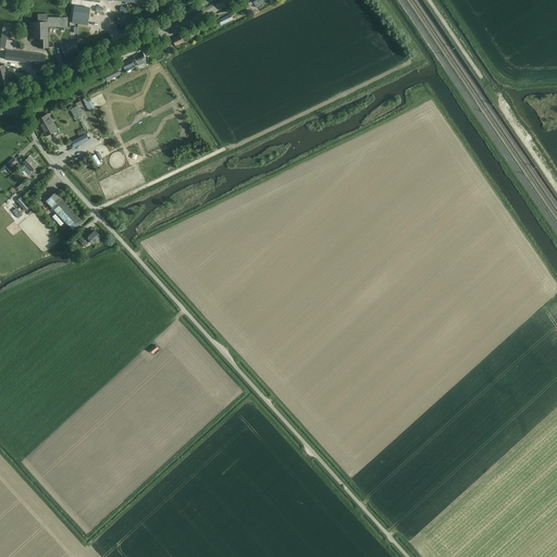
[(73,16),(72,23),(88,25),(88,19),(90,8),(74,7),(73,16)]
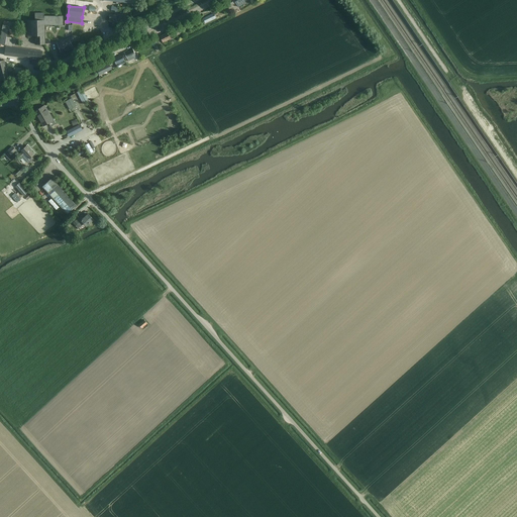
[(133,14),(132,15),(133,18),(144,14),(146,13),(150,12),(148,8),(142,10),(142,9),(133,12),(133,14)]
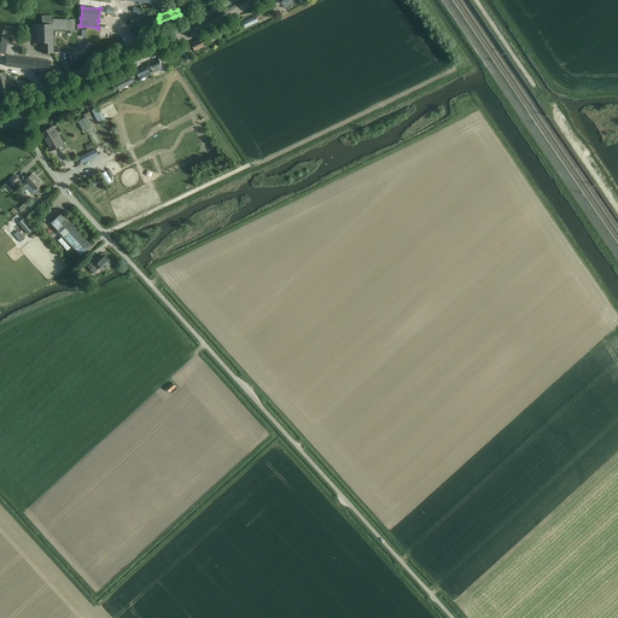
[(33,24),(33,35),(33,44),(33,46),(36,46),(36,44),(42,44),(42,53),(53,53),(53,30),(75,30),(75,18),(53,18),(53,15),(42,16),(42,24),(33,24)]
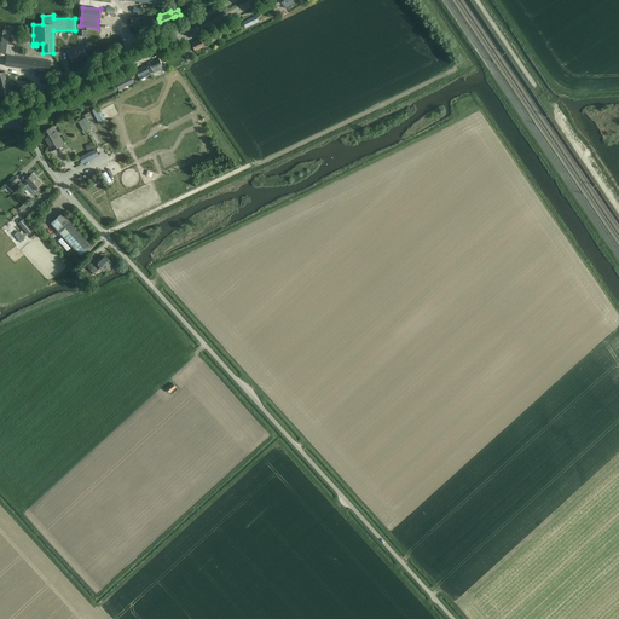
[(138,25),(138,27),(150,29),(151,17),(139,16),(139,17),(139,19),(138,25)]
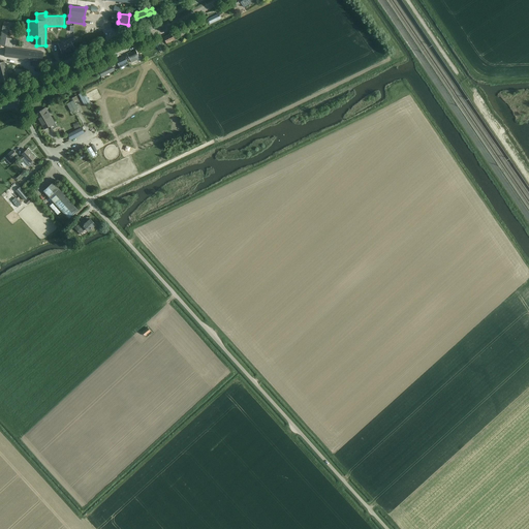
[(218,13),(207,19),(210,24),(220,19),(218,13)]
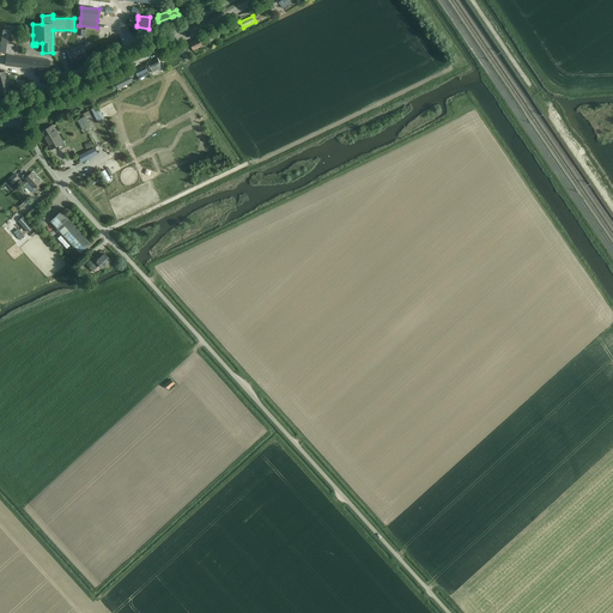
[(216,32),(217,35),(234,26),(231,23),(224,26),(225,28),(216,32)]
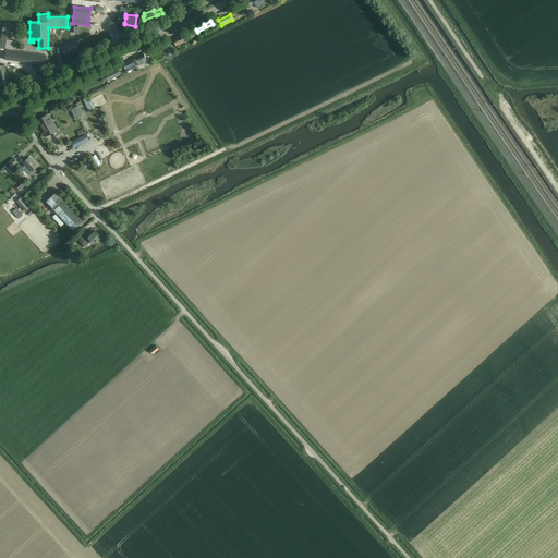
[(2,32),(0,41),(0,47),(5,48),(11,50),(12,50),(13,49),(20,51),(21,43),(14,41),(7,39),(8,34),(8,33),(10,33),(11,27),(15,28),(16,25),(4,23),(3,26),(2,32)]
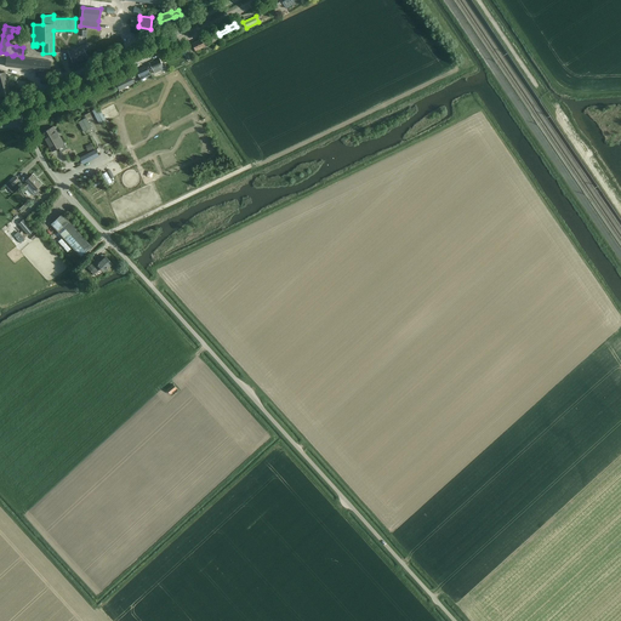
[(209,36),(212,43),(220,39),(217,33),(209,36)]
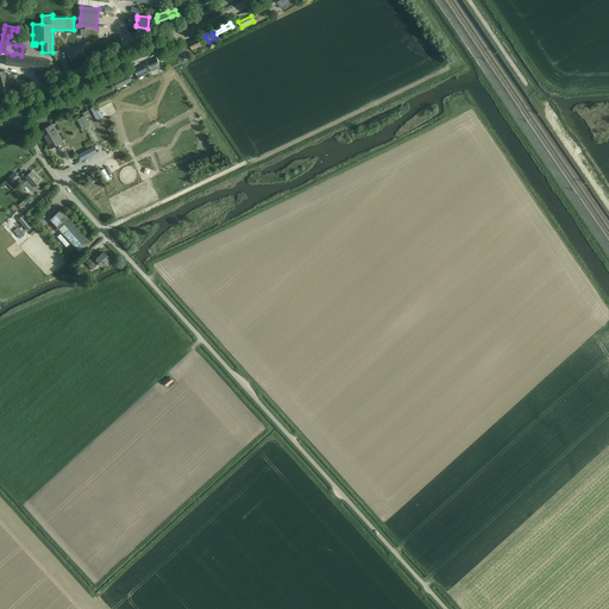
[(198,38),(188,43),(192,50),(200,45),(198,38)]
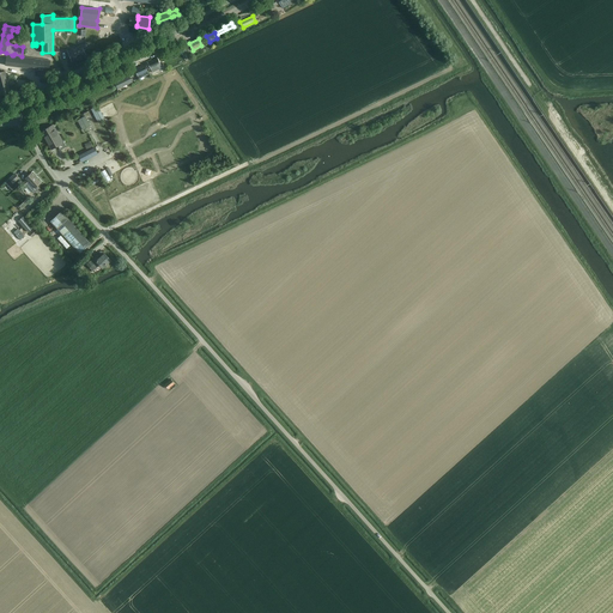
[(82,44),(67,50),(72,61),(85,54),(84,50),(87,49),(85,44),(82,44)]
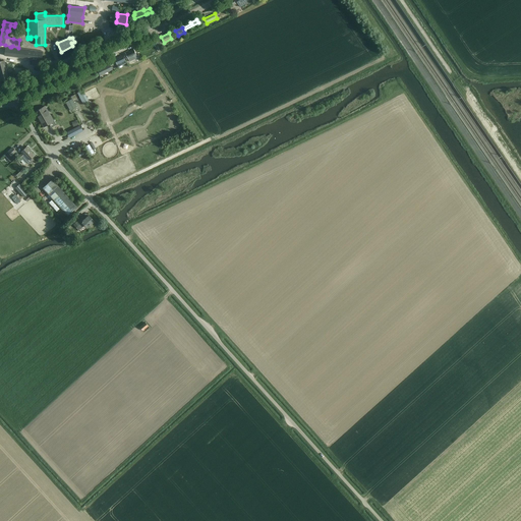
[(152,41),(142,45),(143,48),(145,51),(155,47),(154,44),(153,41),(152,41)]
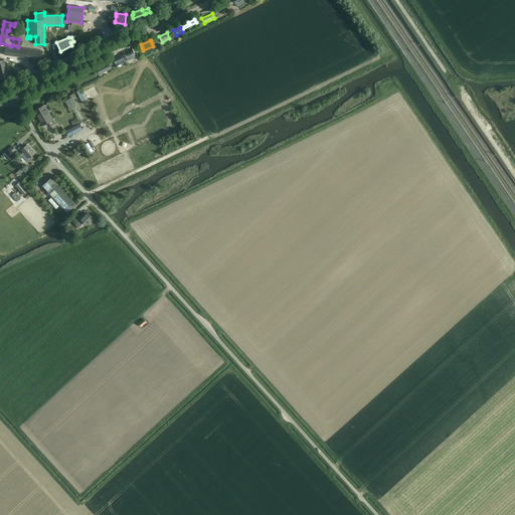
[(5,55),(41,59),(42,51),(6,46),(5,55)]
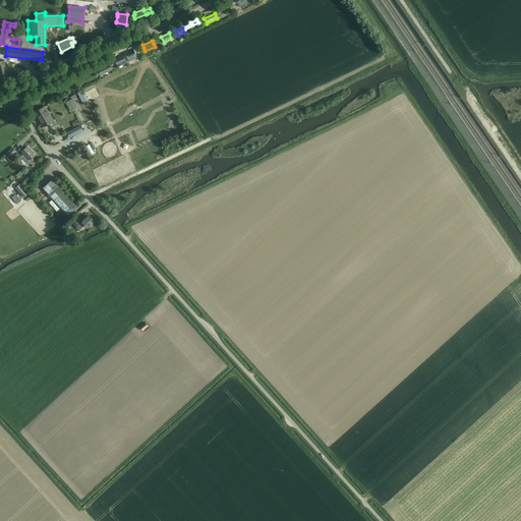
[(135,54),(134,52),(133,50),(125,53),(128,59),(131,58),(130,57),(135,54)]
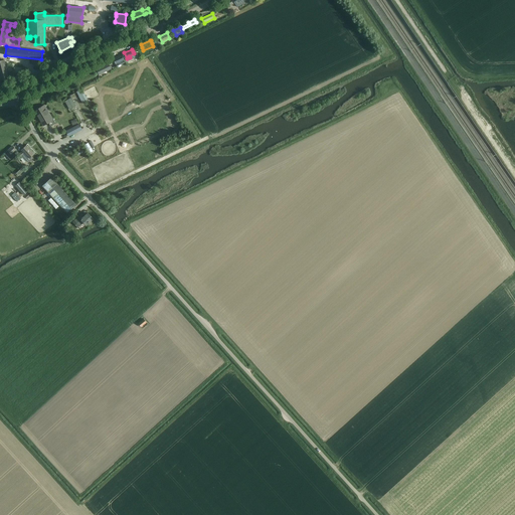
[(113,58),(116,63),(117,66),(125,62),(124,59),(121,54),(113,58)]
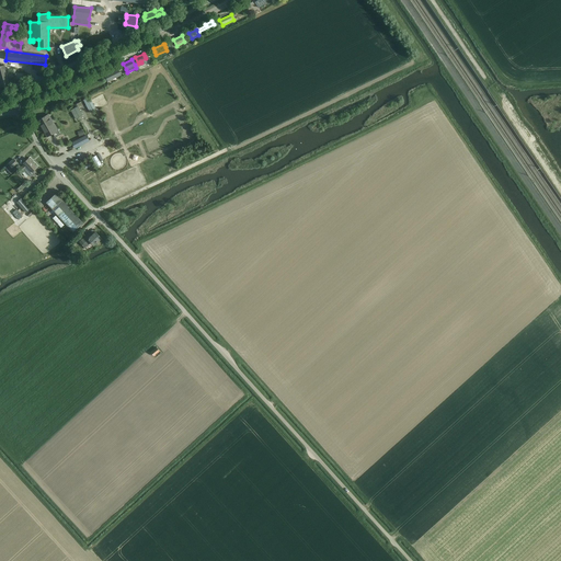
[(10,84),(15,82),(13,77),(8,79),(4,65),(0,66),(0,83),(1,87),(10,84)]
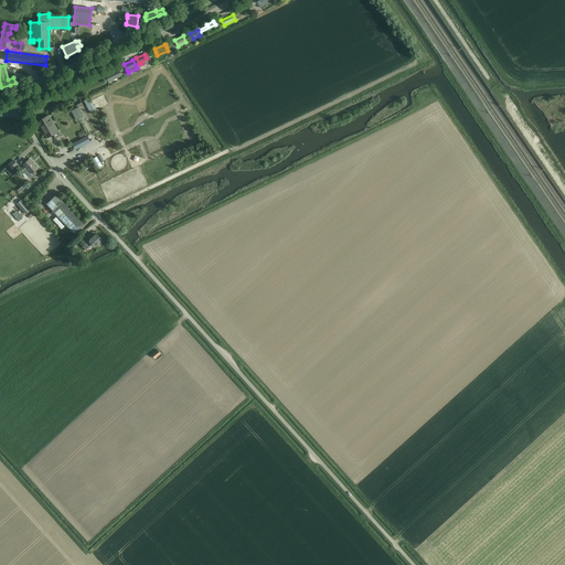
[(87,99),(84,100),(91,114),(93,112),(87,99)]
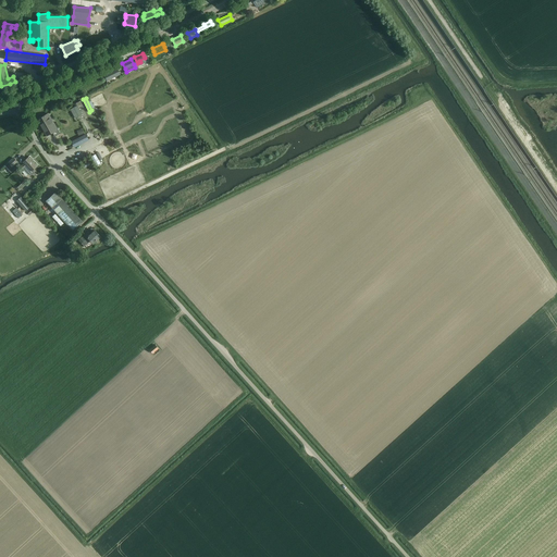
[(70,110),(75,119),(82,114),(77,106),(70,110)]
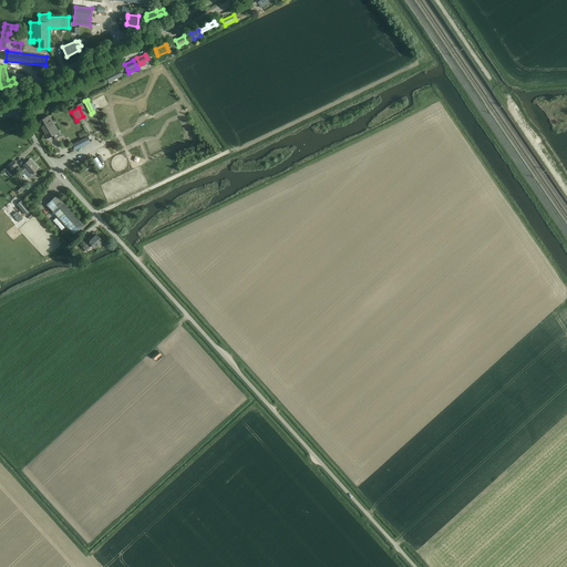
[(61,136),(49,115),(38,122),(48,138),(53,135),(55,138),(61,136)]
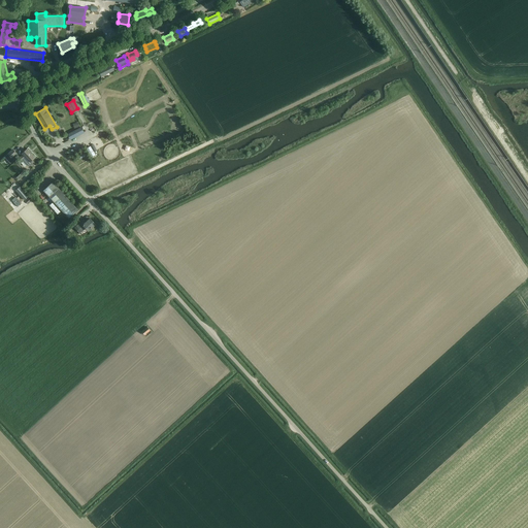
[(70,140),(85,133),(81,127),(67,134),(70,140)]
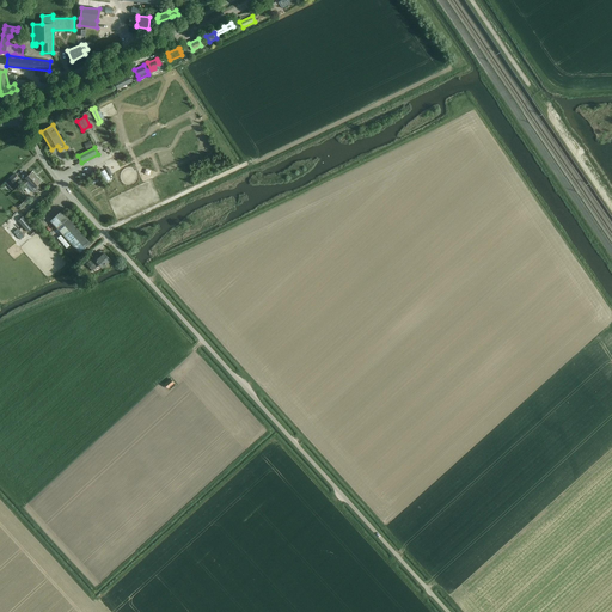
[(36,187),(41,183),(31,172),(25,178),(26,179),(23,183),(25,185),(26,185),(31,191),(32,191),(32,193),(34,193),(35,193),(36,191),(37,190),(37,189),(37,188),(37,187),(36,187)]
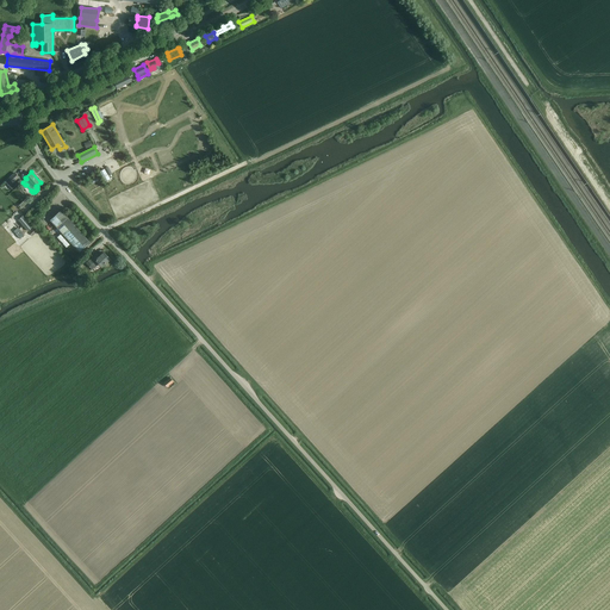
[(12,190),(22,180),(14,173),(5,181),(12,190)]
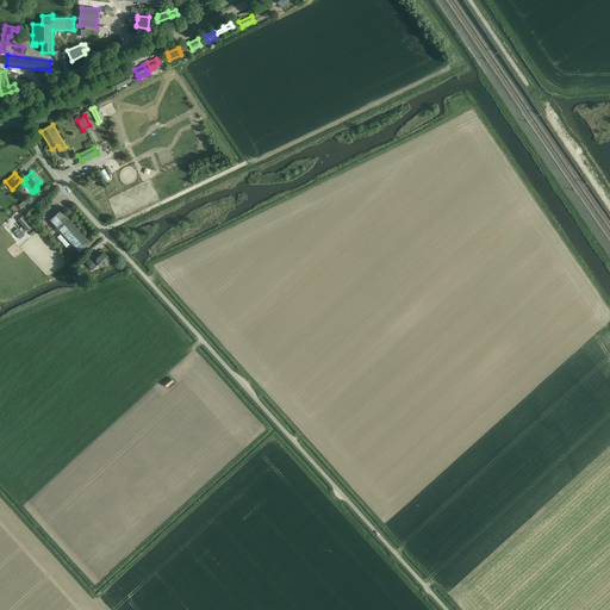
[(80,251),(91,242),(61,210),(50,219),(80,251)]
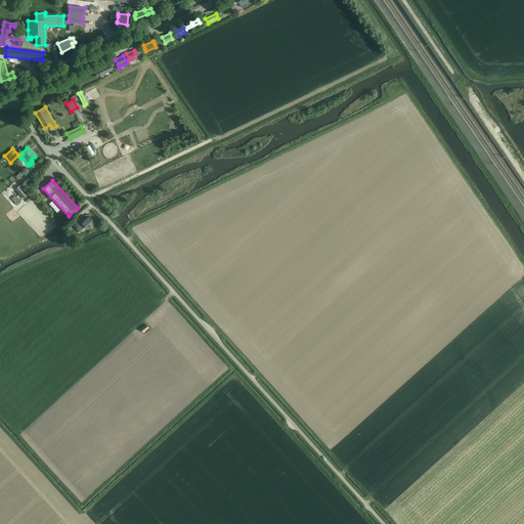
[(24,198),(28,194),(19,185),(15,188),(24,198)]
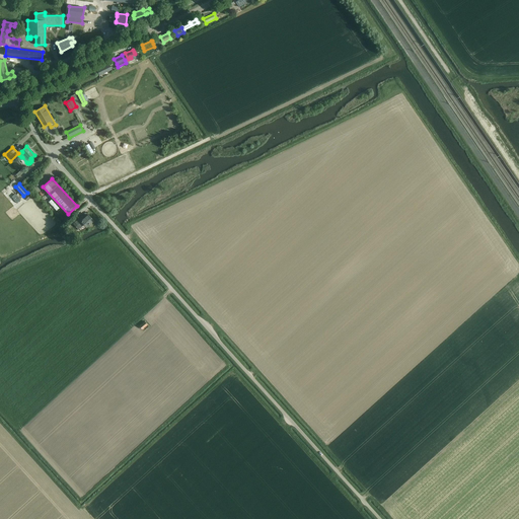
[(52,200),(49,202),(57,211),(60,209),(52,200)]
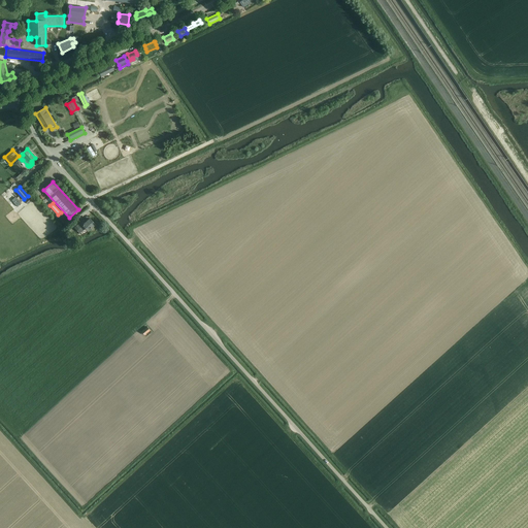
[(95,224),(90,219),(86,223),(84,220),(75,228),(79,233),(85,228),(88,231),(95,224)]
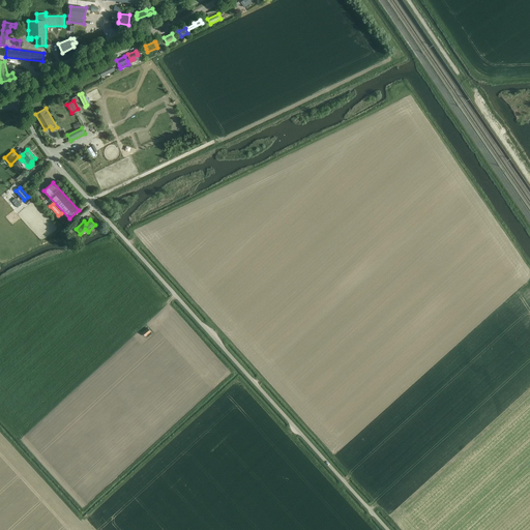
[(147,337),(152,333),(148,328),(143,332),(147,337)]
